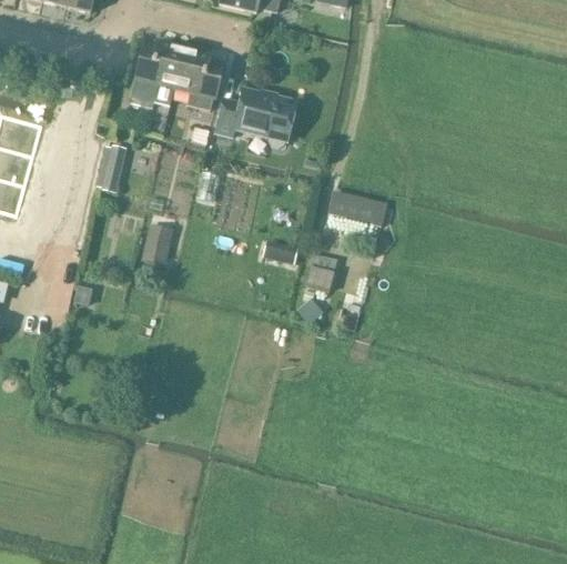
[(68,0),(67,7),(91,12),(93,0),(68,0)]
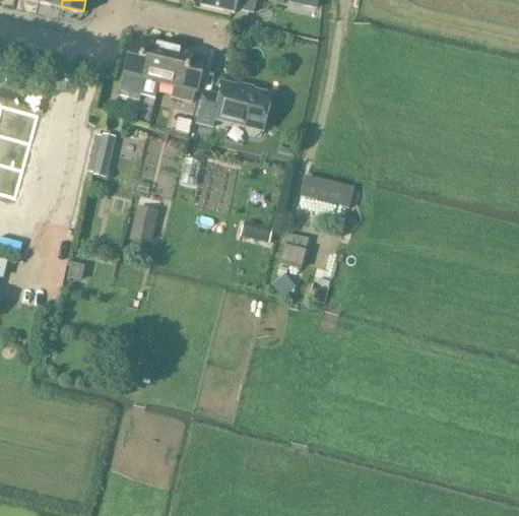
[(201,0),(201,3),(235,11),(236,6),(253,10),(255,0),(201,0)]
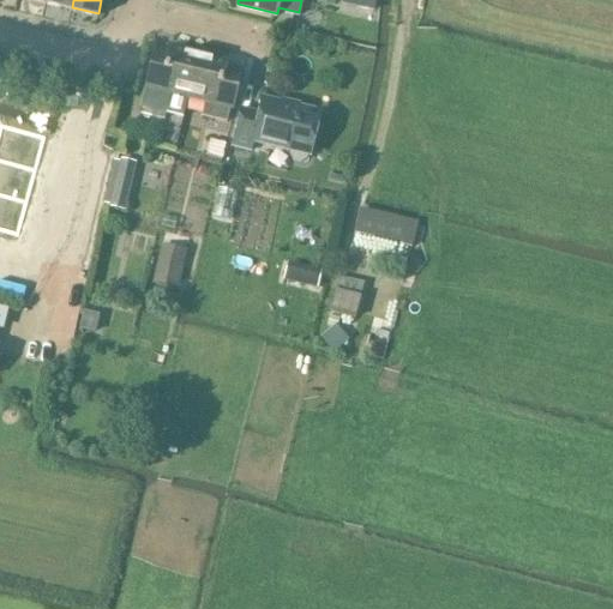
[(184,114),(188,95),(199,49),(172,42),(170,49),(169,49),(164,72),(150,70),(144,92),(140,110),(163,115),(164,109),(184,114)]
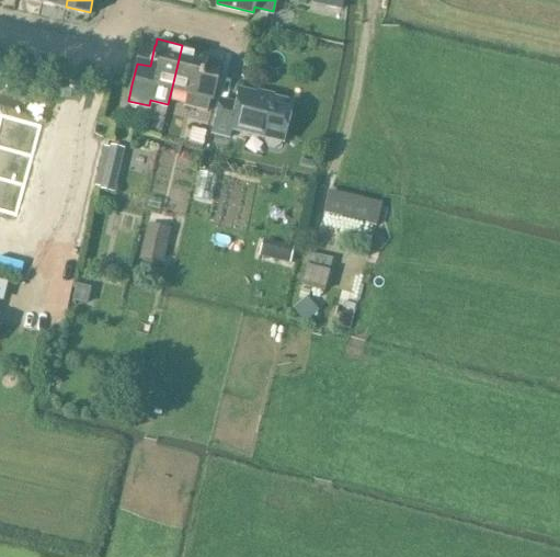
[(182,45),(172,87),(187,91),(185,103),(210,110),(217,82),(223,63),(209,59),(212,53),(182,45)]
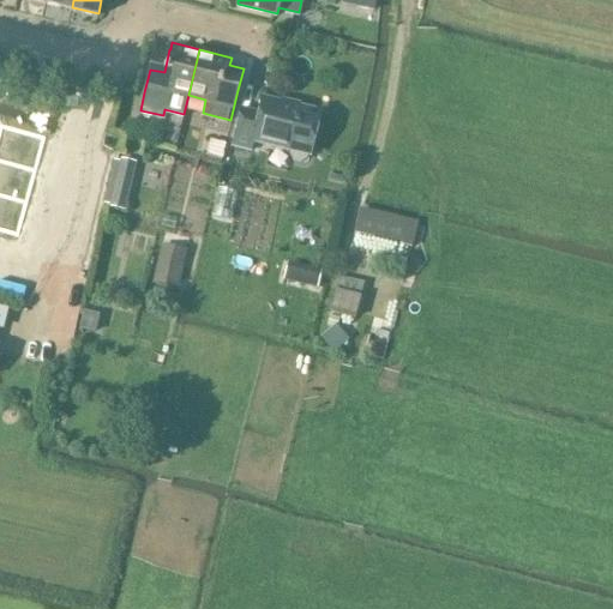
[(320,110),(263,96),(259,110),(241,106),(233,143),(251,148),(253,138),(292,148),(290,152),(293,157),(301,160),(306,157),(307,151),(310,152),(320,110)]
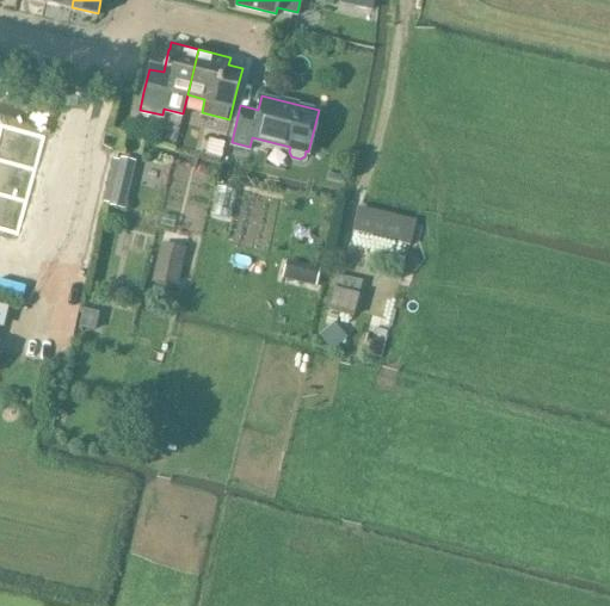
[(4,123),(0,135),(0,153),(35,164),(43,135),(4,123)]
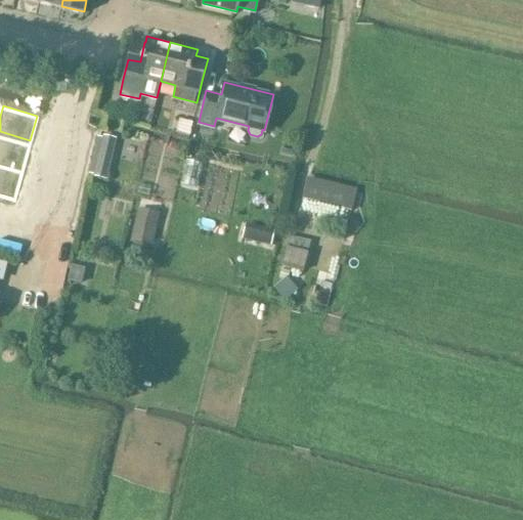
[(0,131),(0,162),(22,169),(30,140),(0,131)]
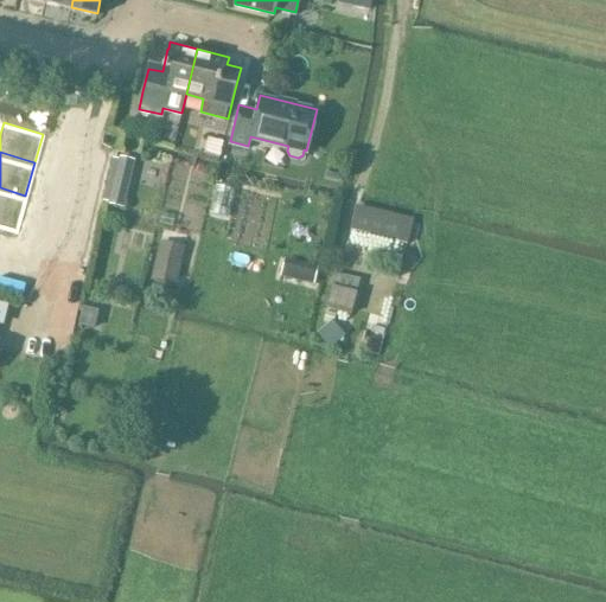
[(119,154),(108,203),(125,206),(136,158),(119,154)]
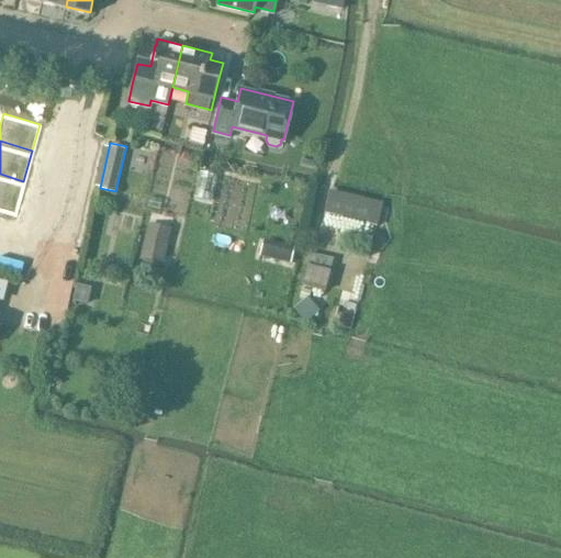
[(316,167),(320,156),(304,152),(301,164),(316,167)]
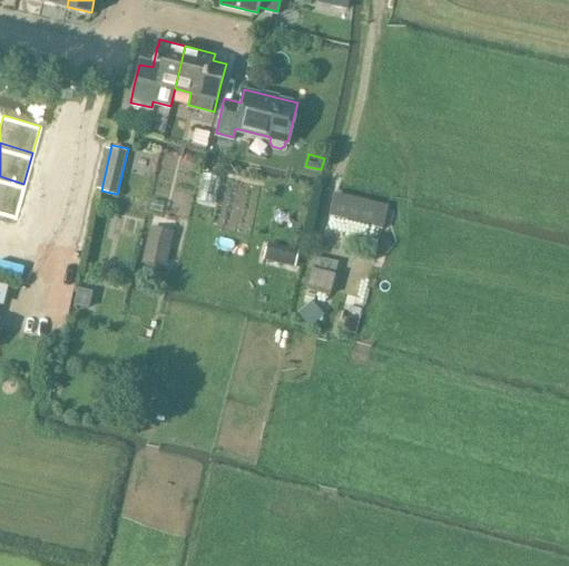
[(0,176),(0,212),(15,217),(23,184),(0,176)]
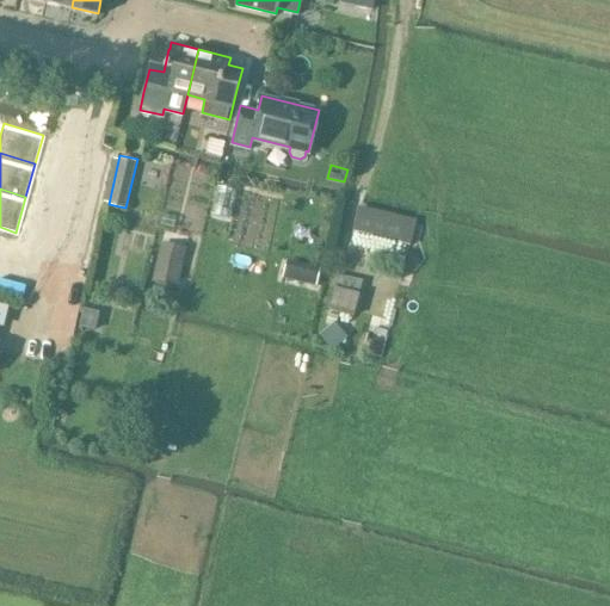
[(353,230),(412,243),(417,218),(359,206),(353,230)]
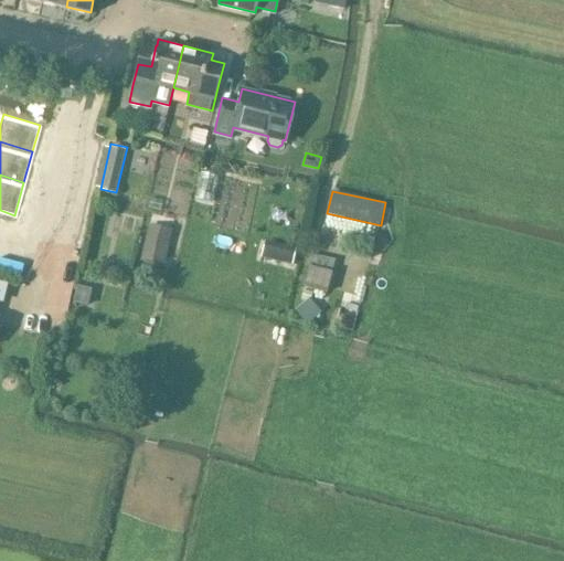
[(343,220),(342,228),(366,231),(368,223),(343,220)]
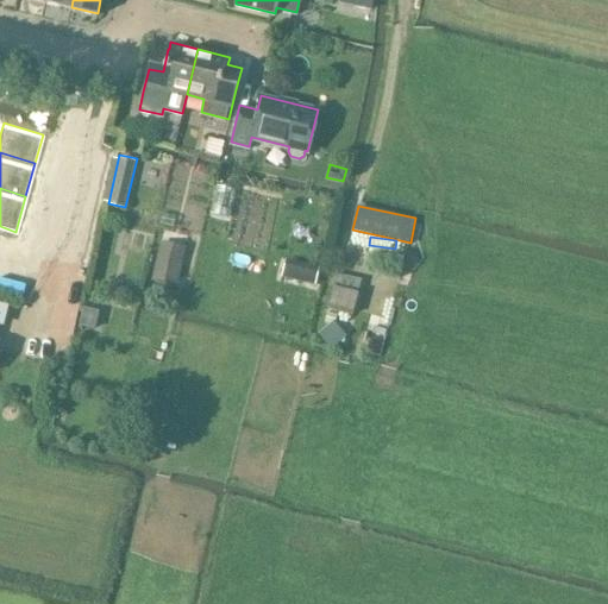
[(161,239),(151,278),(177,284),(187,245),(161,239)]
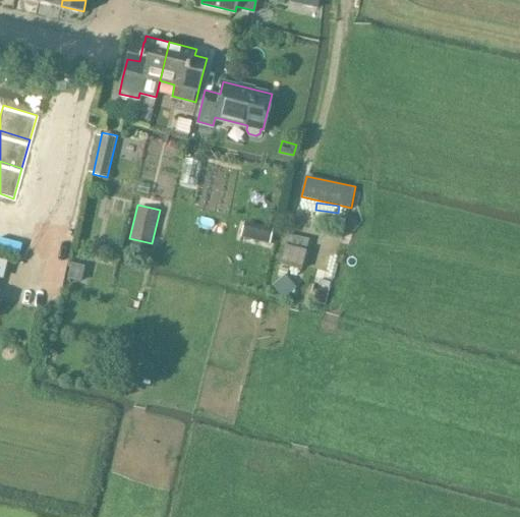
[(9,222),(0,219),(0,241),(4,242),(9,222)]
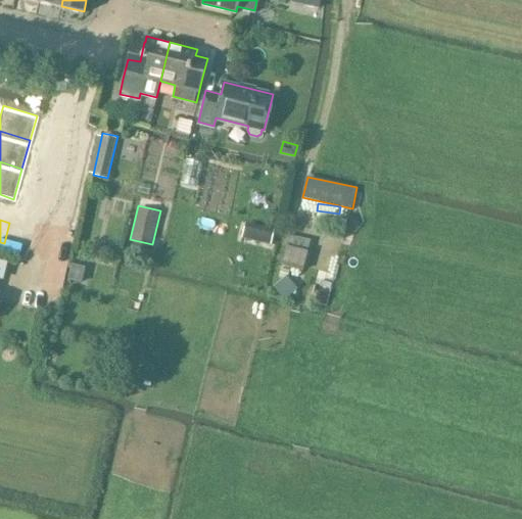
[(243,236),(272,243),(275,228),(246,221),(243,236)]
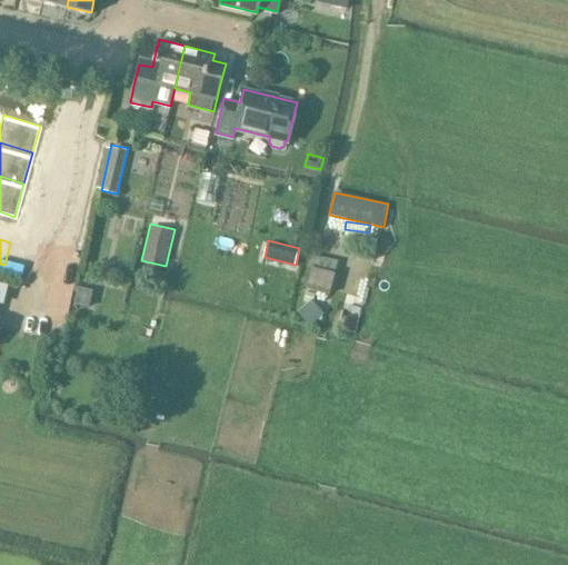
[(316,256),(314,266),(321,268),(335,271),(337,260),(316,256)]
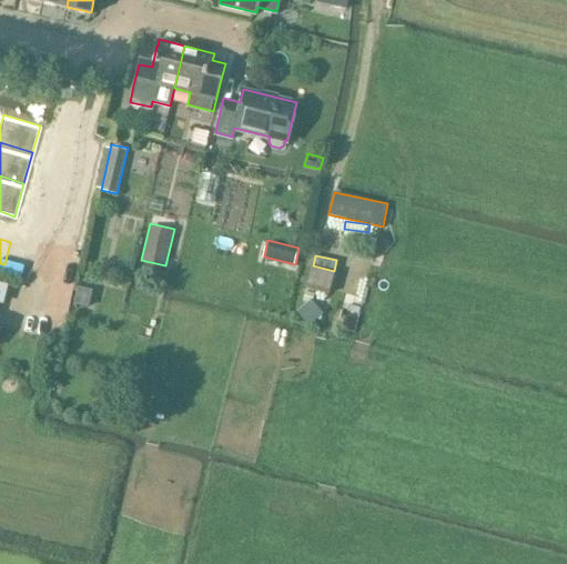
[(79,285),(74,302),(87,304),(91,289),(79,285)]
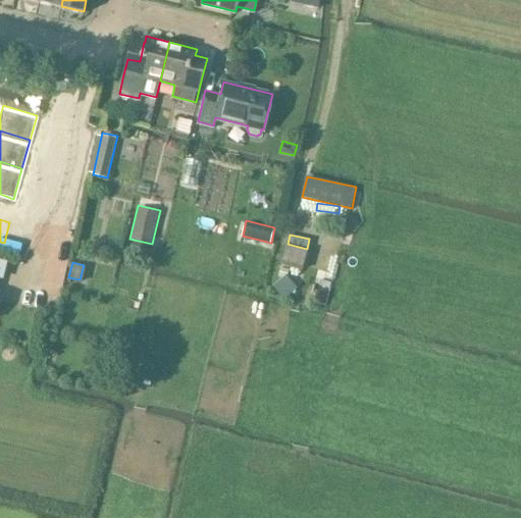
[(282,275),(287,276),(288,274),(289,267),(280,265),(278,274),(282,275)]
